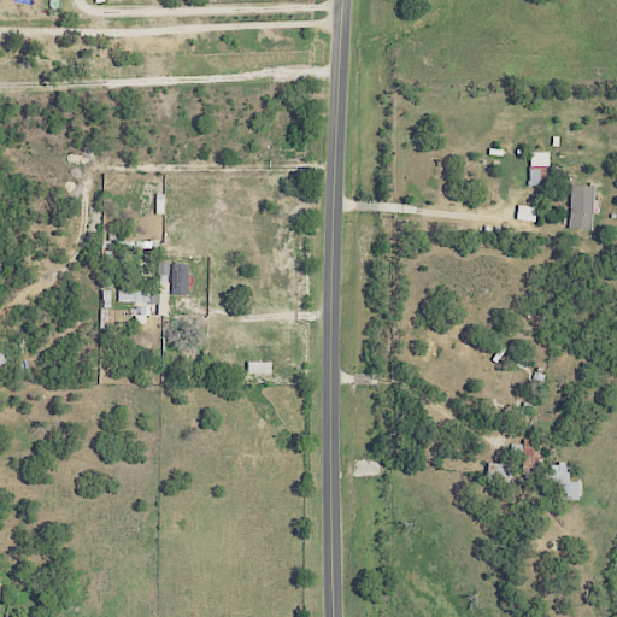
[(592,230),(593,187),(570,186),(569,229),(592,230)]
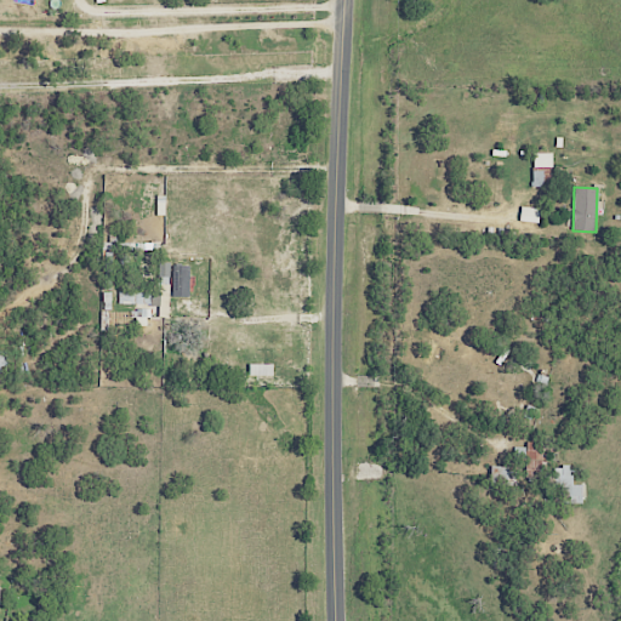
[(540,209),(520,208),(519,222),(539,223),(540,209)]
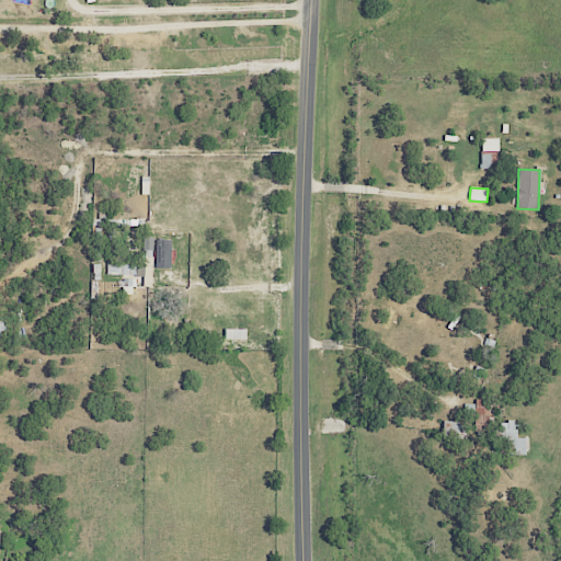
[(153,237),(145,237),(144,265),(107,263),(106,276),(123,276),(122,294),(134,295),(135,277),(142,278),(142,286),(152,287),(153,237)]
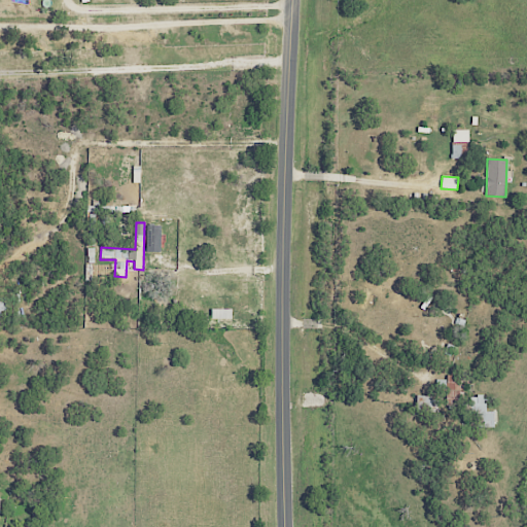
[(161,225),(146,225),(146,251),(161,252),(161,225)]
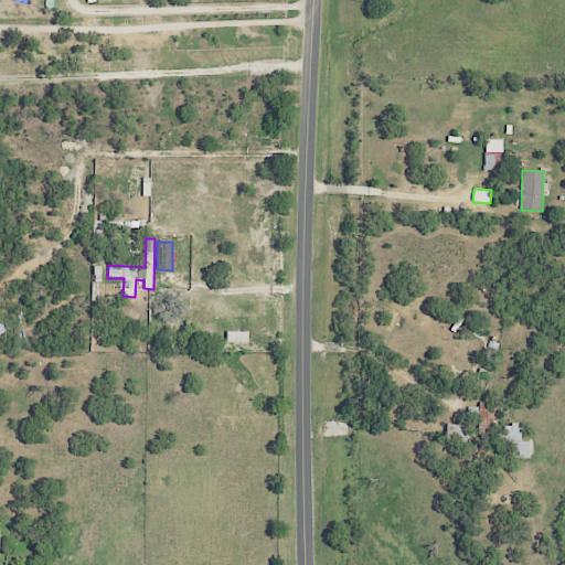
[(247,342),(247,332),(226,331),(226,342),(247,342)]
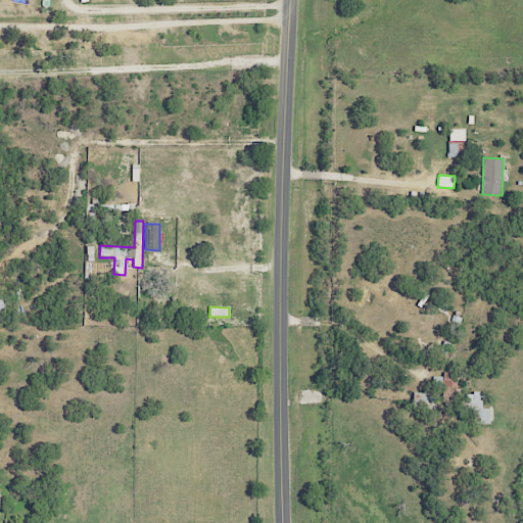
[(481,393),(465,393),(465,411),(473,410),(473,424),(490,423),(490,409),(481,409),(481,393)]
